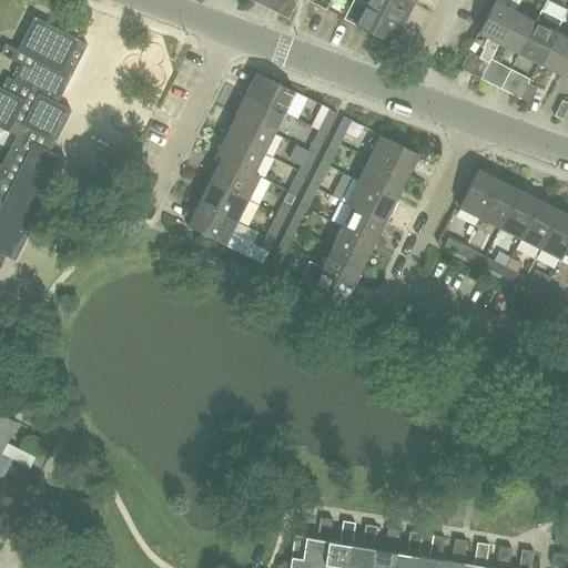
[(297,3),(291,0),(287,0),(280,14),(288,19),(293,10),(297,3)]
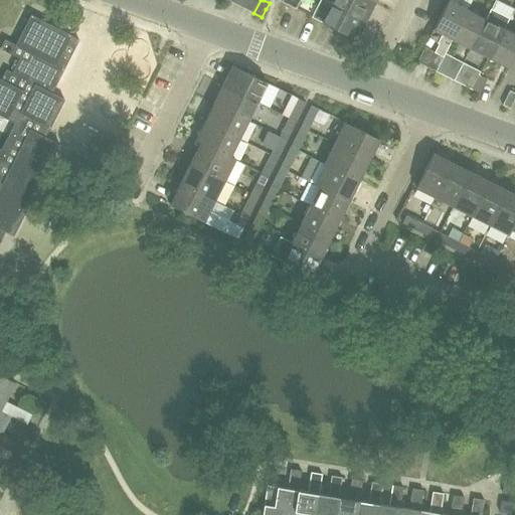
[(299,0),(298,0),(282,0),(282,2),(295,9),(299,0)]
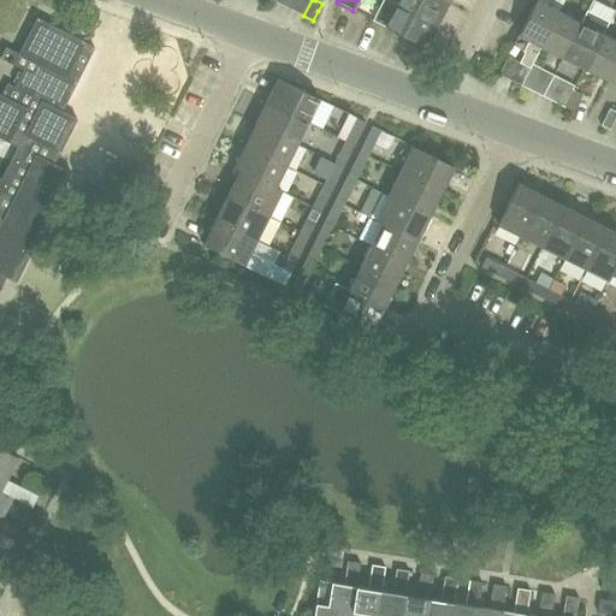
[(426,48),(437,25),(396,5),(385,0),(374,22),(426,48)]
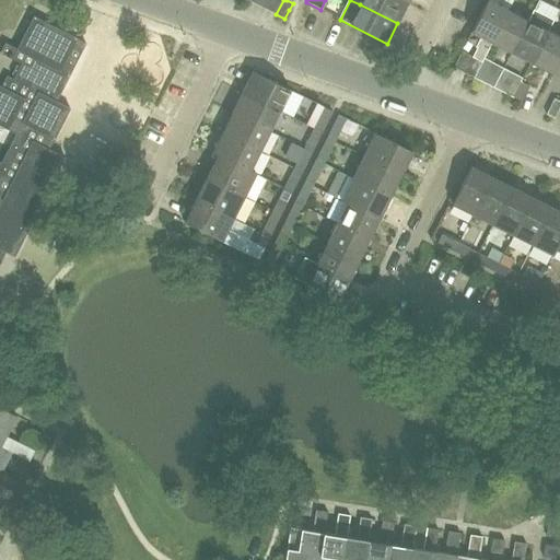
[(407,3),(401,0),(361,0),(360,4),(397,23),(407,3)]
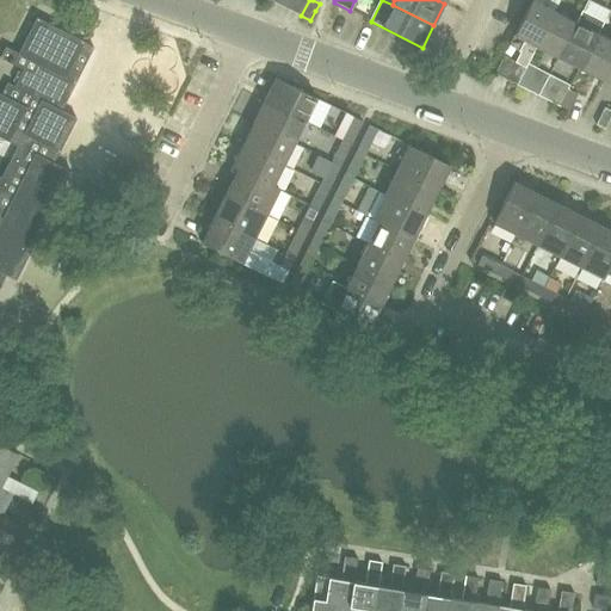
[(536,47),(554,13),(553,13),(559,1),(556,0),(532,0),(532,2),(531,1),(513,36),(525,42),(506,80),(508,81),(516,86),(525,68),(525,69),(536,47)]
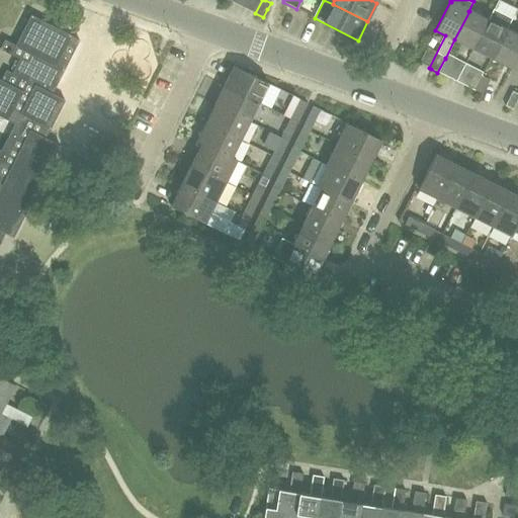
[(491,59),(506,29),(505,29),(511,18),(493,9),(487,20),(488,20),(472,49),(491,59)]
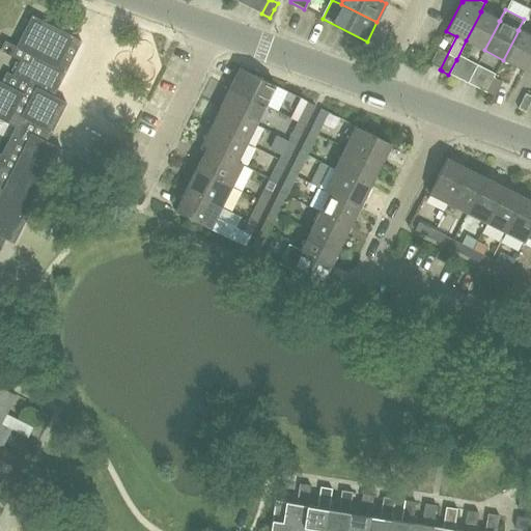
[(500,21),(499,21),(481,11),(466,40),(484,50),(500,21)]
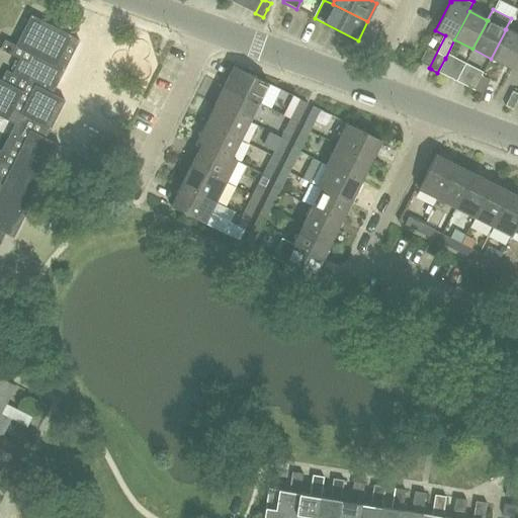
[(60,146),(46,139),(65,101),(53,94),(66,67),(67,66),(79,40),(71,36),(72,35),(71,35),(30,15),(15,46),(4,40),(0,49),(19,59),(18,62),(14,60),(10,69),(13,71),(12,73),(6,70),(1,80),(0,79),(0,243),(5,234),(13,238),(60,146)]
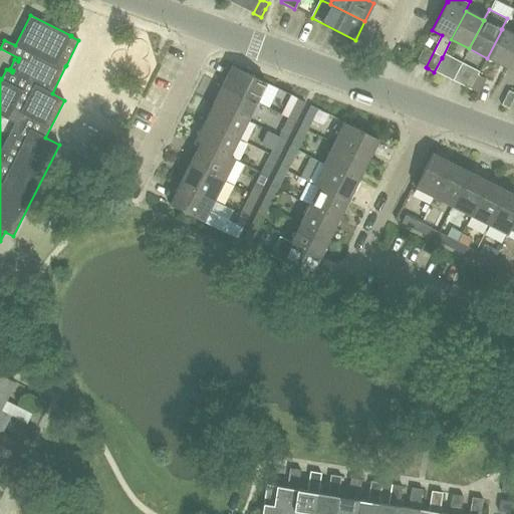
[(506,67),(513,50),(513,35),(502,29),(487,58),(506,67)]
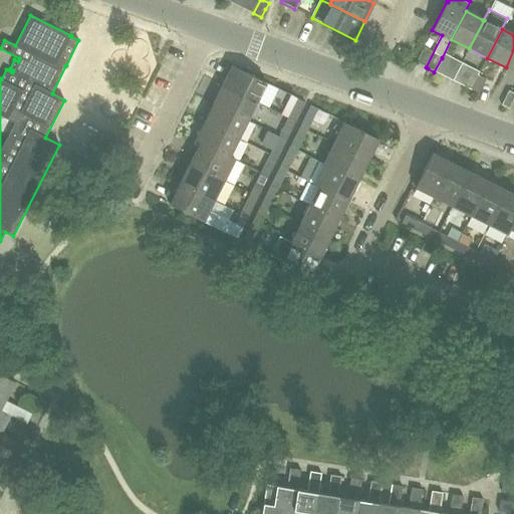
[(442,58),(442,57),(434,72),(442,75),(449,61),(442,58)]
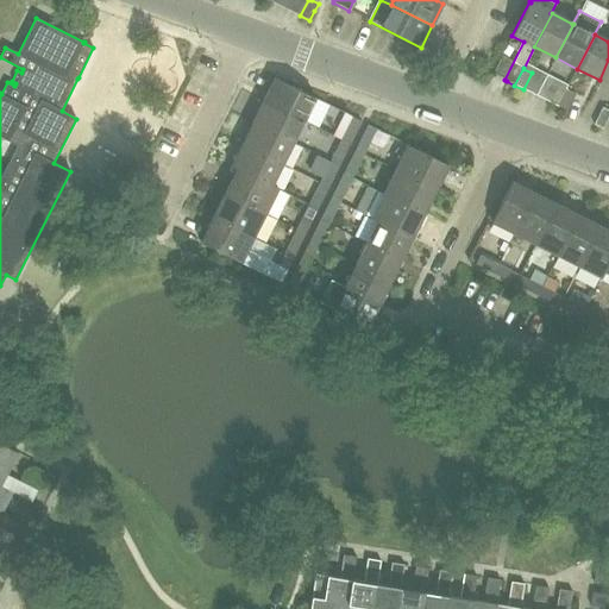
[(315,99),(274,79),(263,101),(303,121),(315,99)]
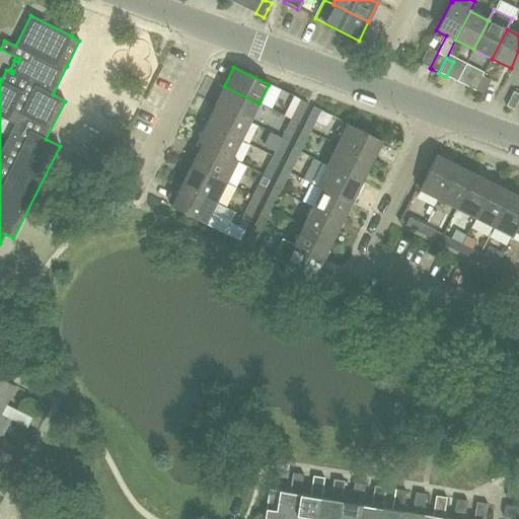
[(475,91),(483,77),(475,73),(468,87),(475,91)]
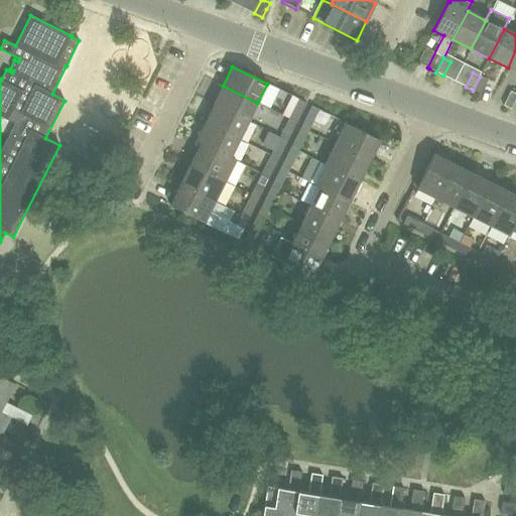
[(480,77),(473,91),(480,94),(487,80),(480,77)]
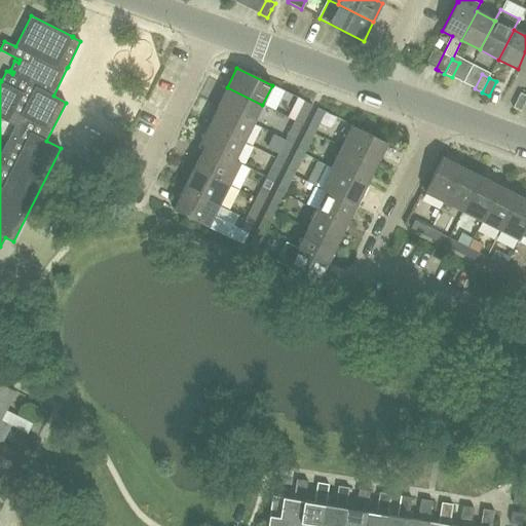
[(253,123),(262,105),(227,87),(218,106),(253,123)]
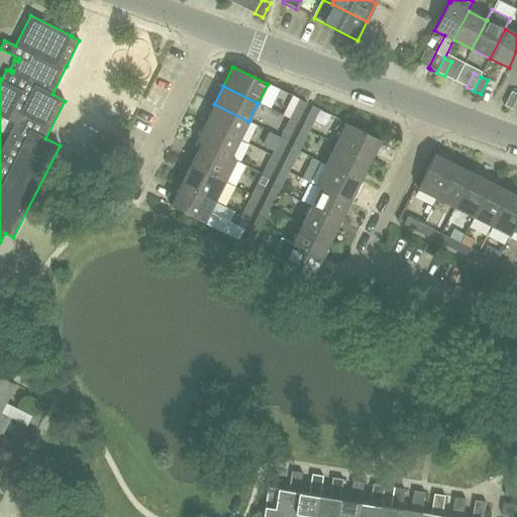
[(516,97),(516,94),(511,92),(504,106),(511,109),(516,100),(516,97)]
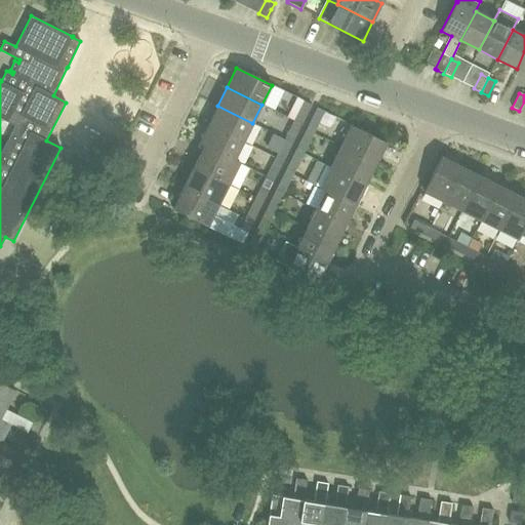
[(311,105),(304,102),(296,117),(304,120),(311,105)]
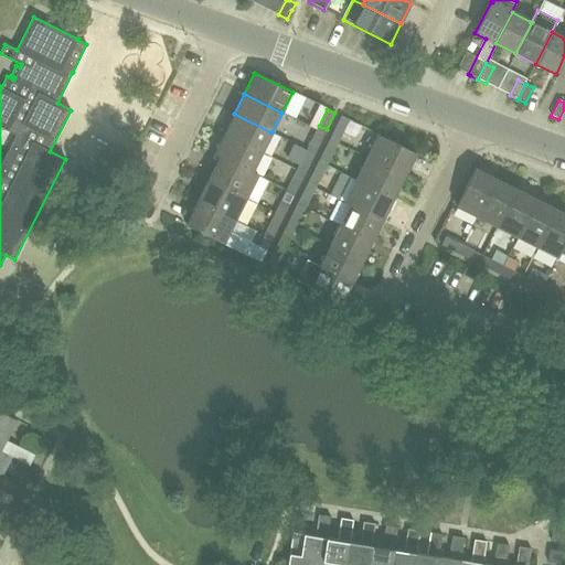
[(262,152),(272,132),(234,114),(224,134),(262,152)]
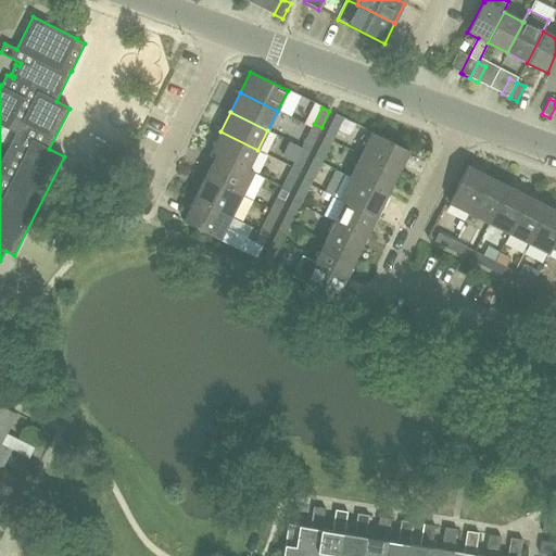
[(343,118),(336,114),(326,134),(333,138),(343,118)]
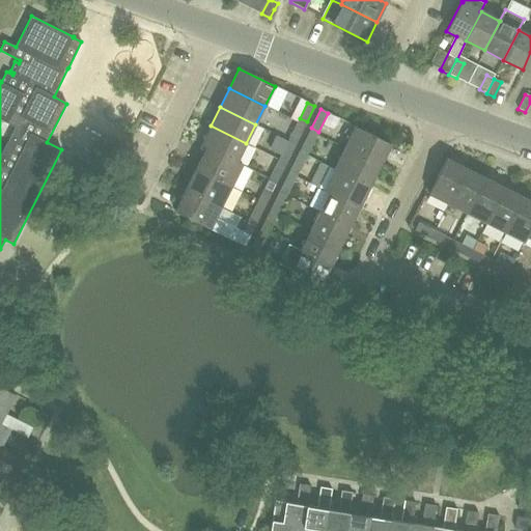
[(236,162),(246,143),(211,126),(201,145),(206,148),(206,147),(236,162)]
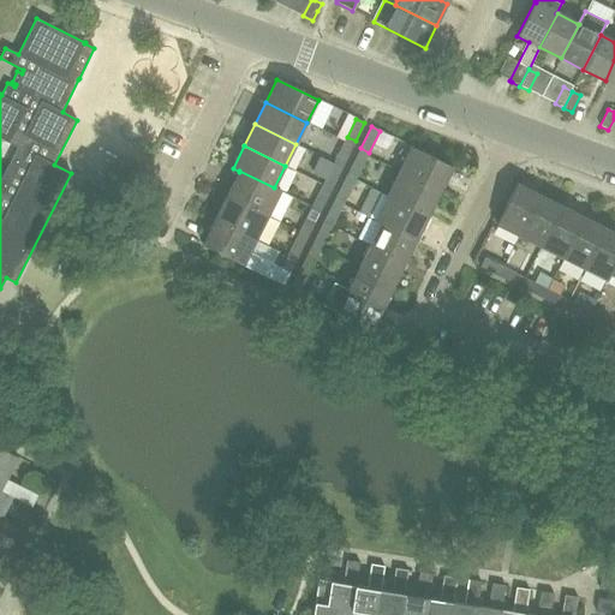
[(344,145),(334,163),(342,167),(352,150),(344,145)]
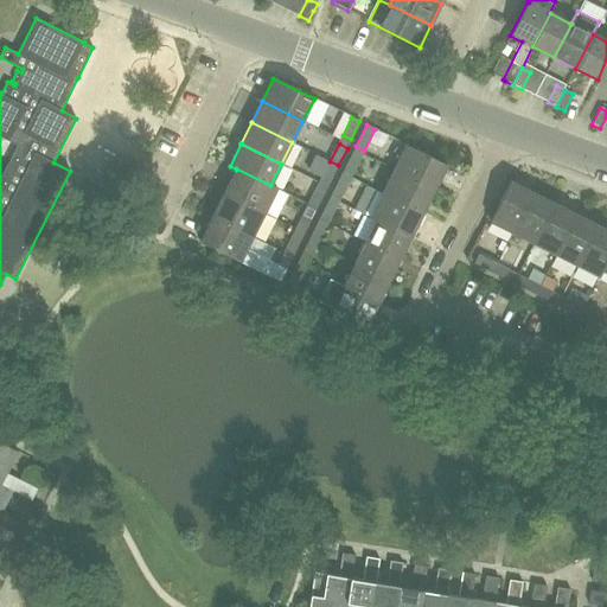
[(434,190),(447,165),(407,145),(394,170),(434,190)]
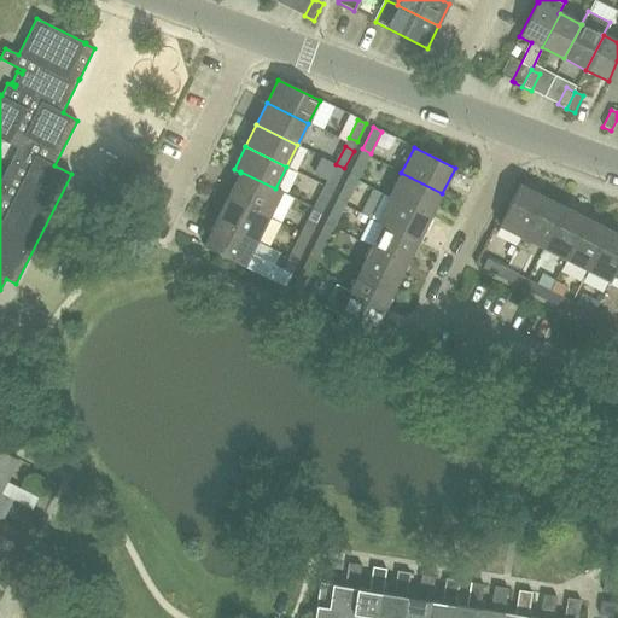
[(357,157),(348,178),(356,181),(367,161),(357,157)]
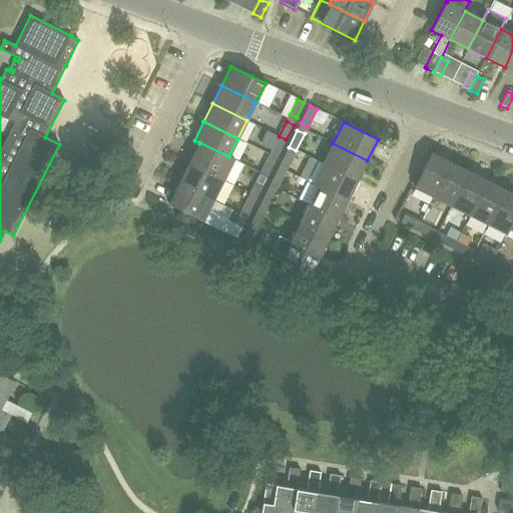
[(279,154),(286,139),(279,136),(272,151),(279,154)]
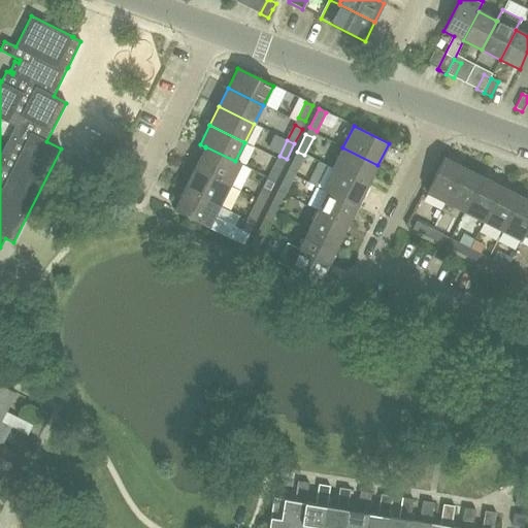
[(241,163),(235,161),(205,146),(205,147),(195,167),(230,185),(231,185),(241,190),(252,170),(240,164),(241,163)]
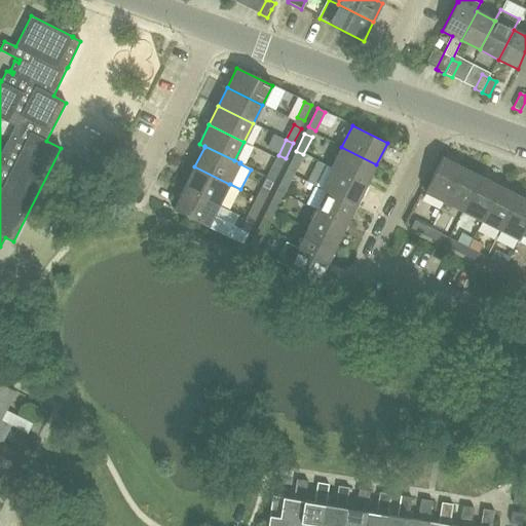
[(376,164),(341,147),(331,167),(366,185),(376,164)]
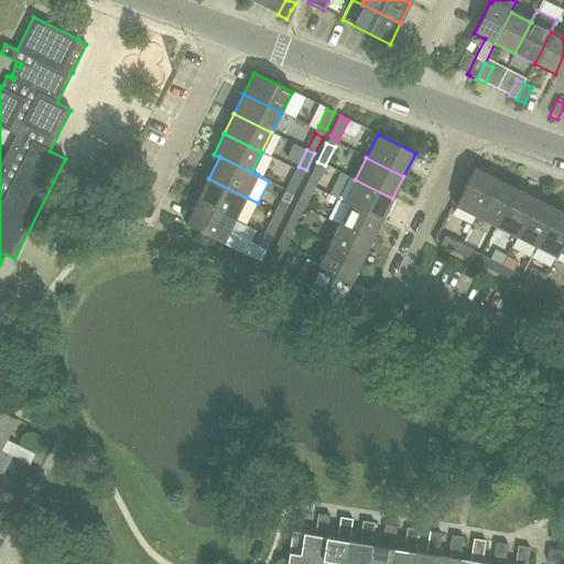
[(316,184),(325,165),(317,162),(308,180),(316,184)]
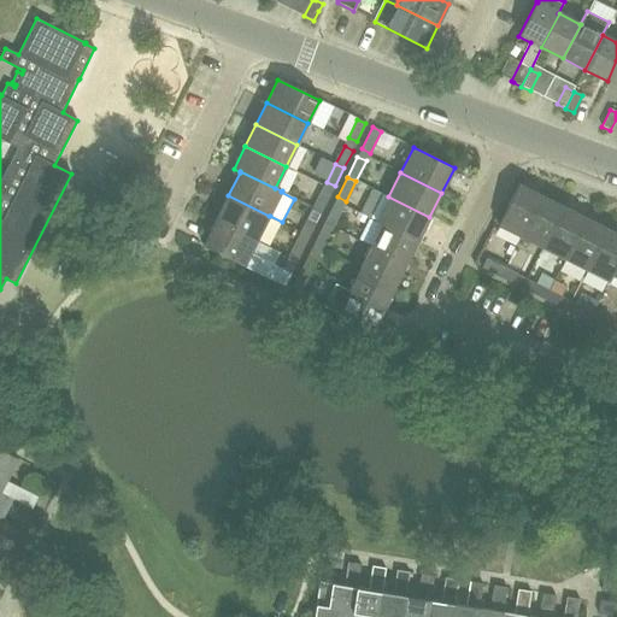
[(521,236),(541,195),(519,184),(498,225),(521,236)]
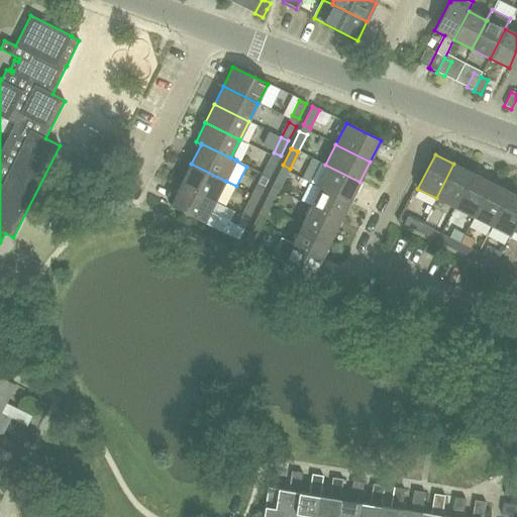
[(262,175),(269,179),(277,163),(270,160),(262,175)]
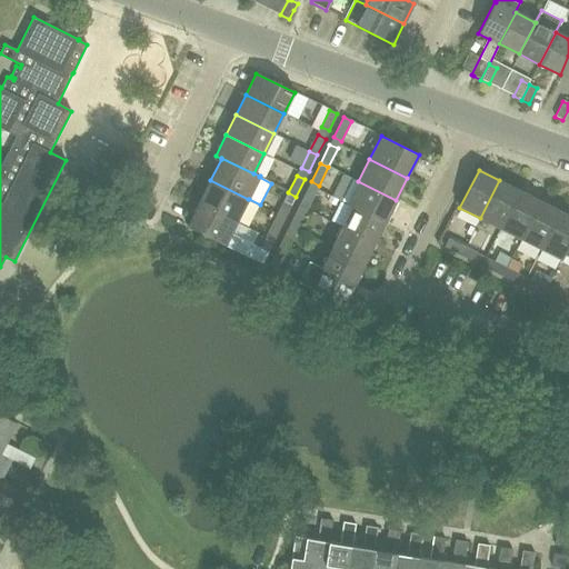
[(237,222),(248,199),(210,180),(199,203),(237,222)]
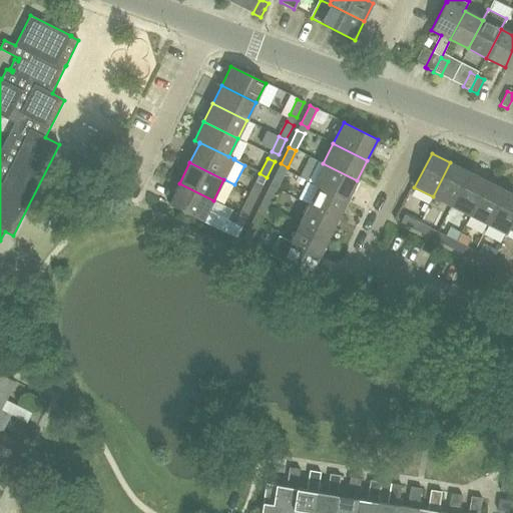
[(452,206),(469,171),(450,162),(433,196),(452,206)]
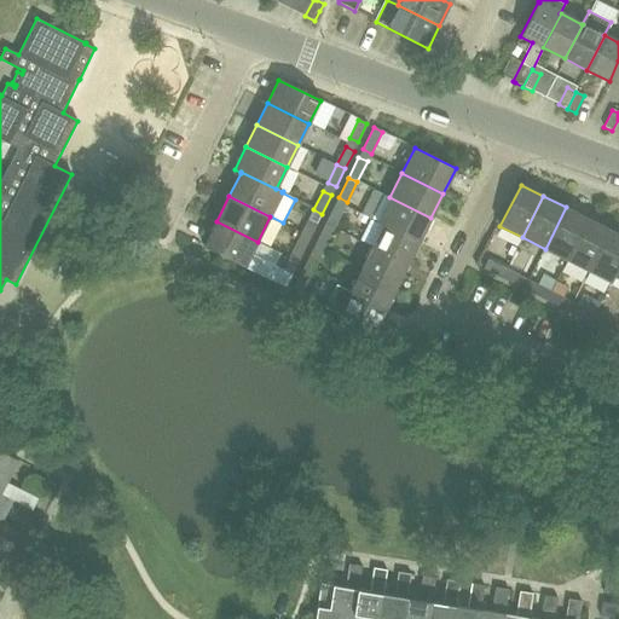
[(418,243),(431,218),(389,197),(377,223),(383,226),(383,225),(418,243)]
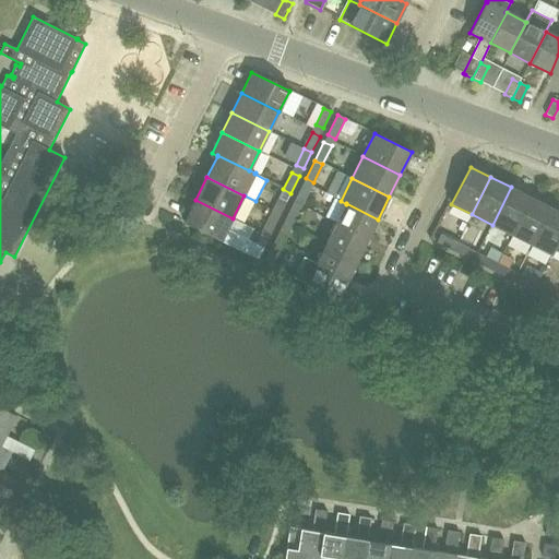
[(294,202),(301,206),(309,190),(301,187),(294,202)]
